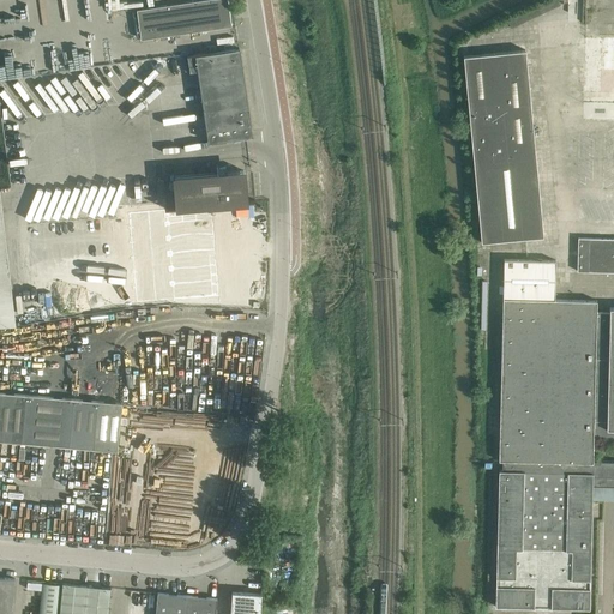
[(227,0),(199,0),(137,10),(140,38),(232,25),(227,0)]
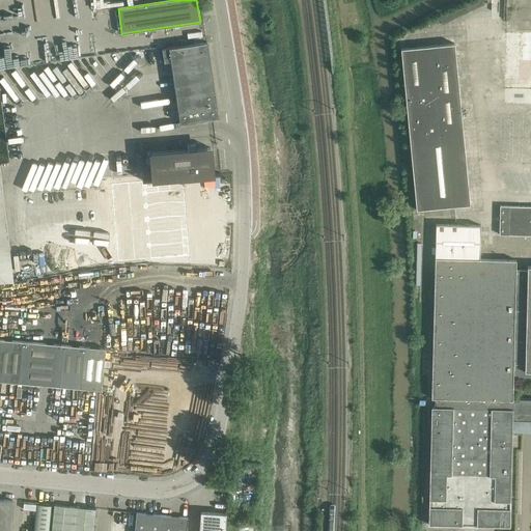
[(530,32),(504,31),(503,88),(530,88),(530,32)]
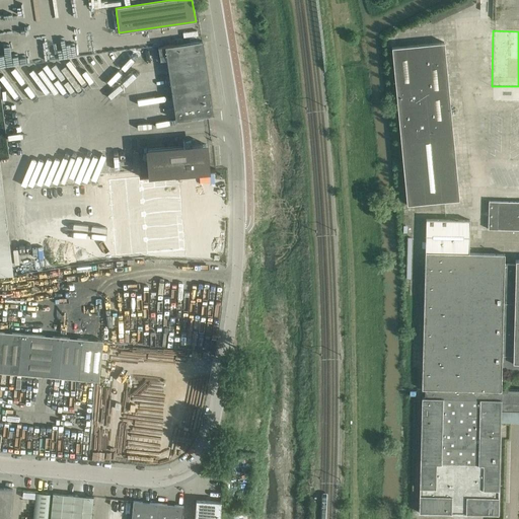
[(213,115),(203,41),(177,45),(158,48),(160,61),(167,60),(176,120),(213,115)]
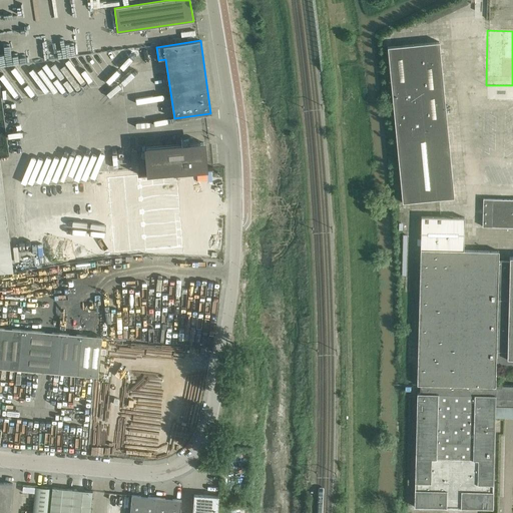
[(387,46),(402,202),(454,197),(439,41),(387,46)]
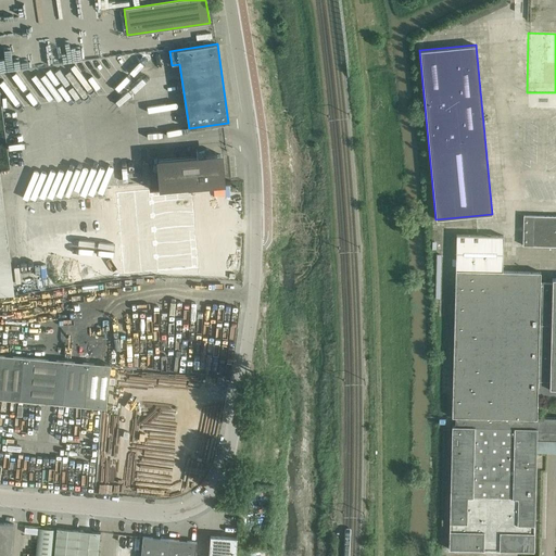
[(152,188),(149,189),(152,189),(154,189),(176,187),(193,185),(230,181),(230,180),(223,181),(220,154),(213,155),(204,155),(204,149),(196,149),(196,156),(192,158),(158,161),(159,173),(151,173),(152,188)]
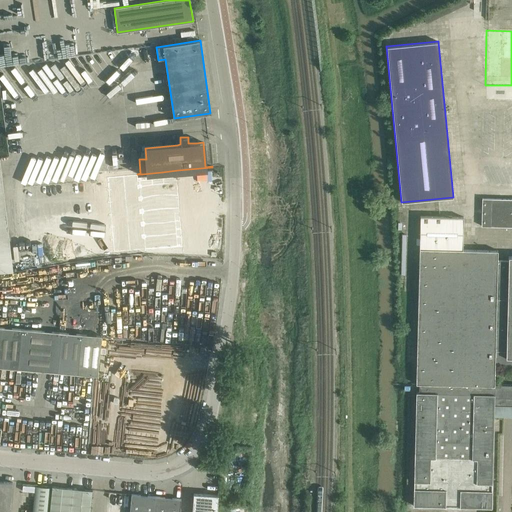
[(0,161),(0,272),(13,271),(0,161)]
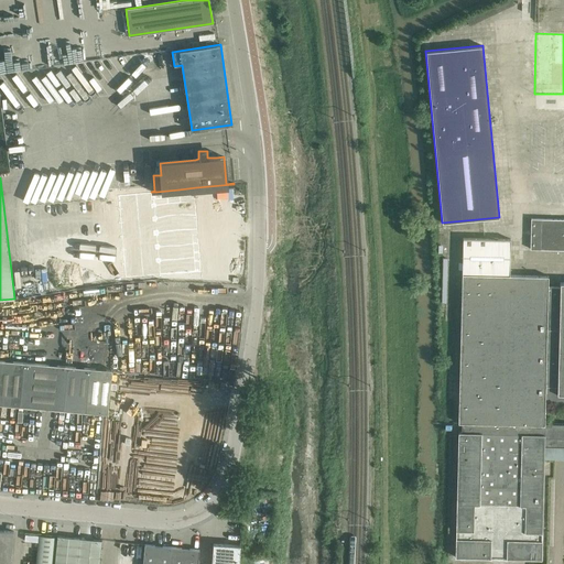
[(154,193),(120,196),(129,278),(204,271),(196,187),(179,190),(156,192),(154,192),(154,193)]
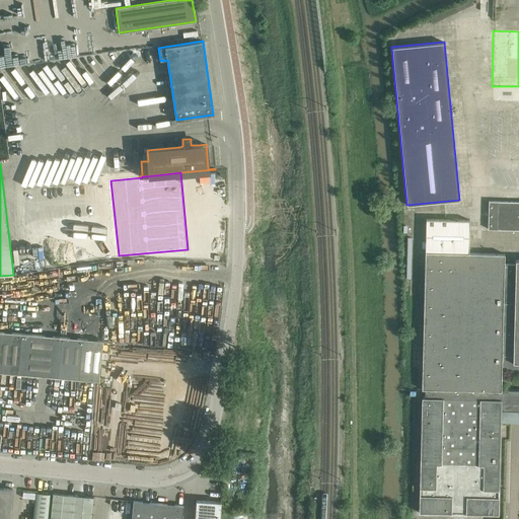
[(518,202),(489,201),(489,229),(518,229),(518,202)]
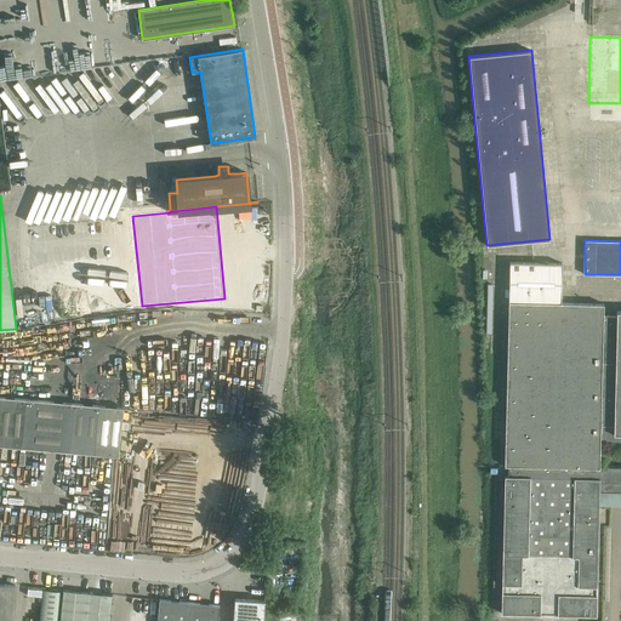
[(620,311),(616,311),(616,315),(603,315),(603,305),(560,303),(562,263),(510,262),(505,466),(508,466),(508,476),(505,476),(502,585),(503,585),(502,592),(501,613),(540,614),(540,616),(557,617),(557,615),(597,615),(597,594),(596,594),(596,587),(597,587),(599,493),(620,493),(620,311)]
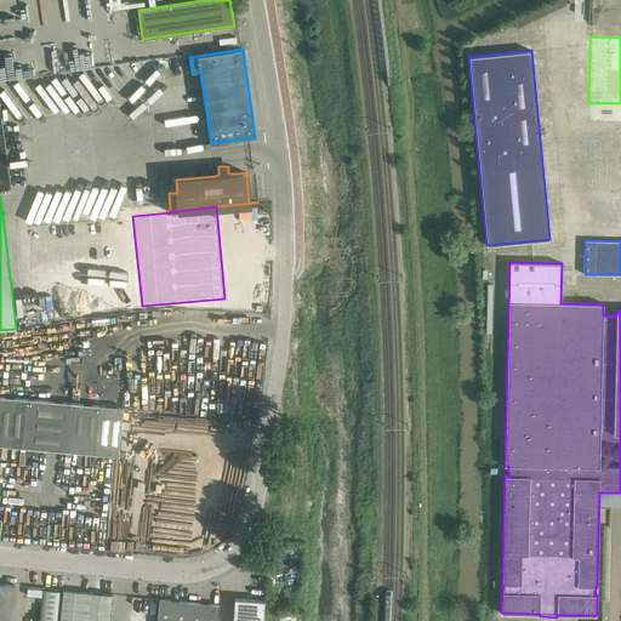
[(0,396),(0,444),(119,456),(124,408),(0,396)]
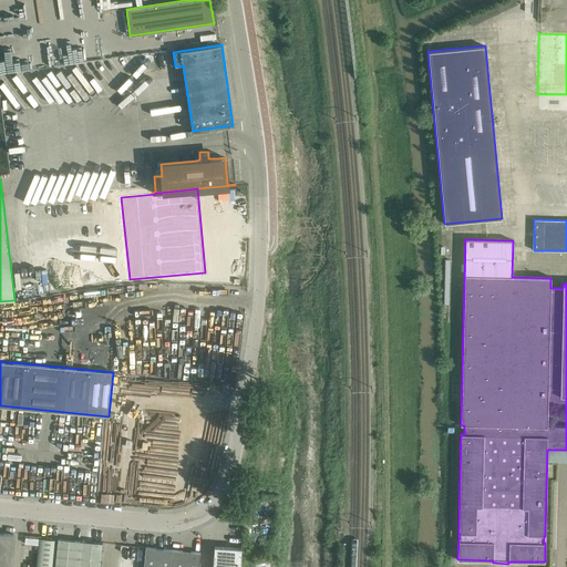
[(0,533),(0,566),(8,566),(10,566),(13,534),(0,533)]
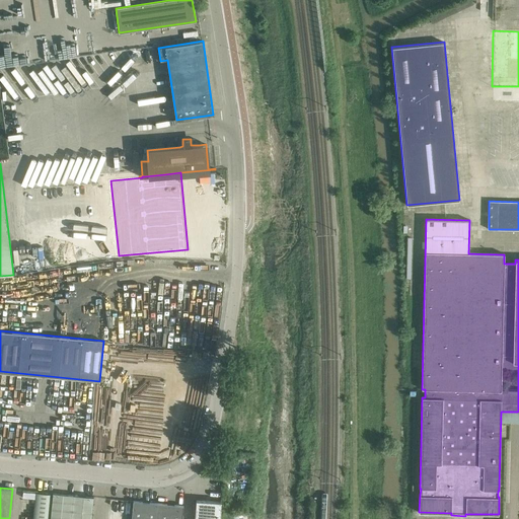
[(35,493),(32,518),(49,518),(52,494),(35,493)]
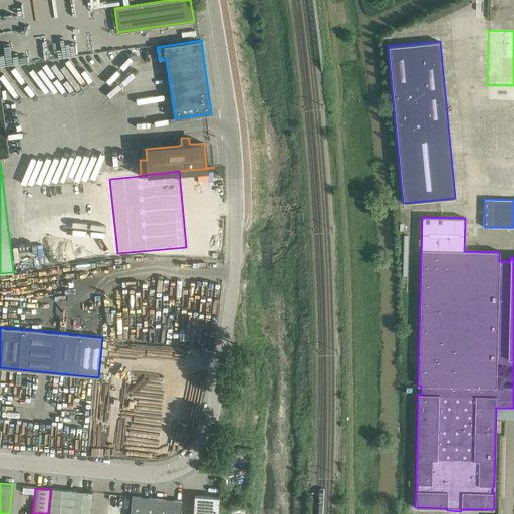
[(52,488),(49,513),(69,513),(72,490),(52,488)]
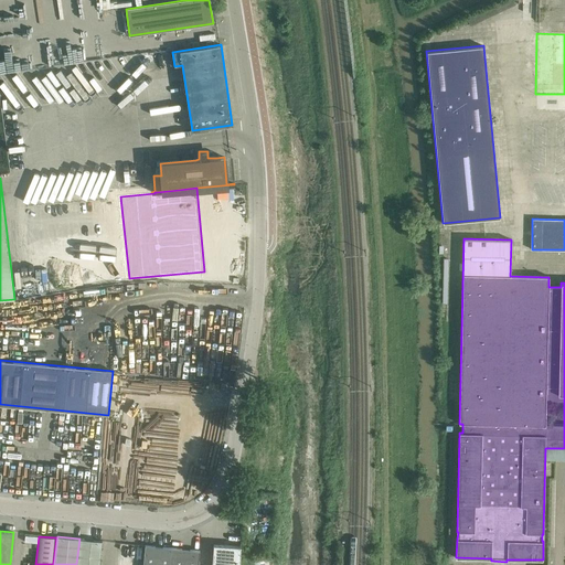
[(80,539),(76,564),(99,564),(102,541),(80,539)]
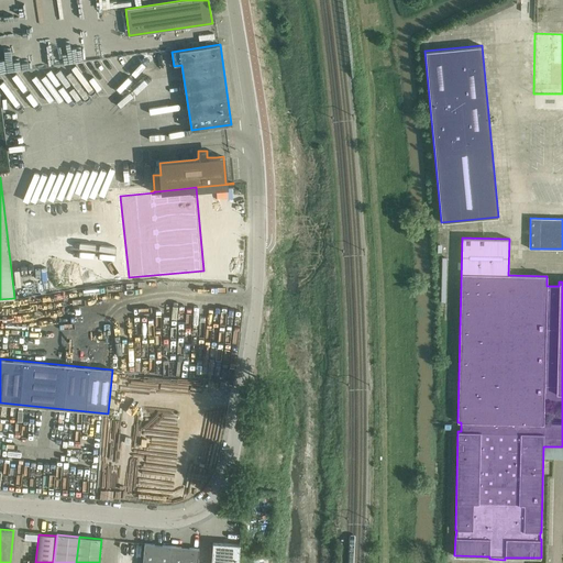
[(213,542),(211,562),(239,562),(240,544),(213,542)]
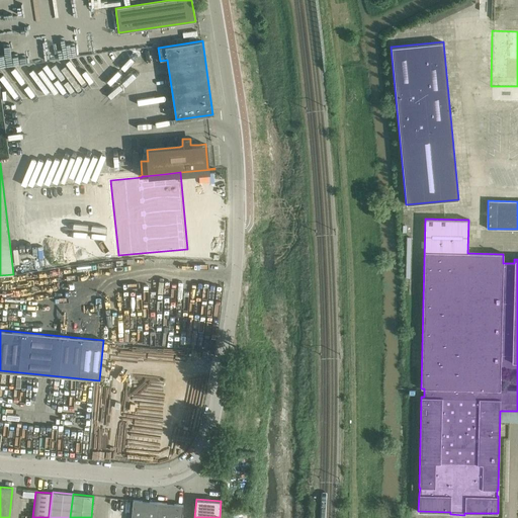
[(133,500),(131,517),(156,517),(158,502),(133,500)]
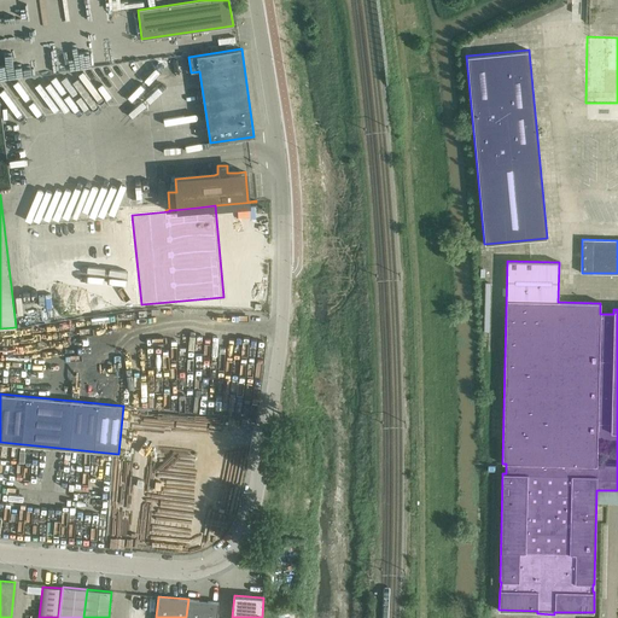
[(188,599),(186,617),(216,617),(219,602),(188,599)]
